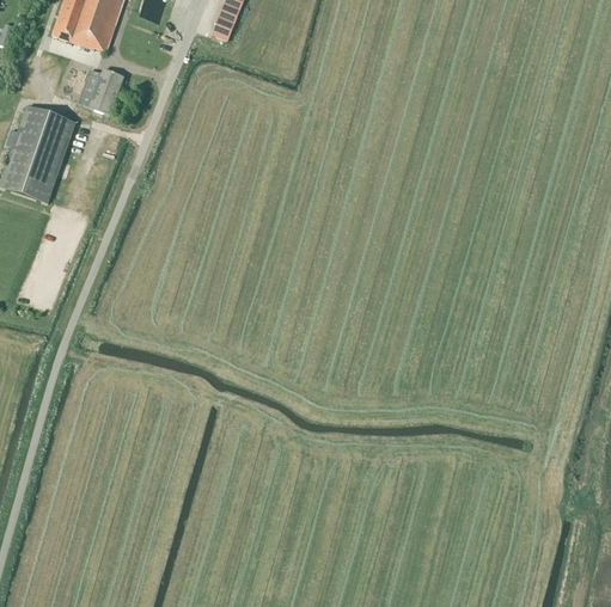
[(108,50),(123,0),(65,0),(53,35),(68,40),(67,42),(73,43),(73,41),(96,48),(96,47),(108,50)]
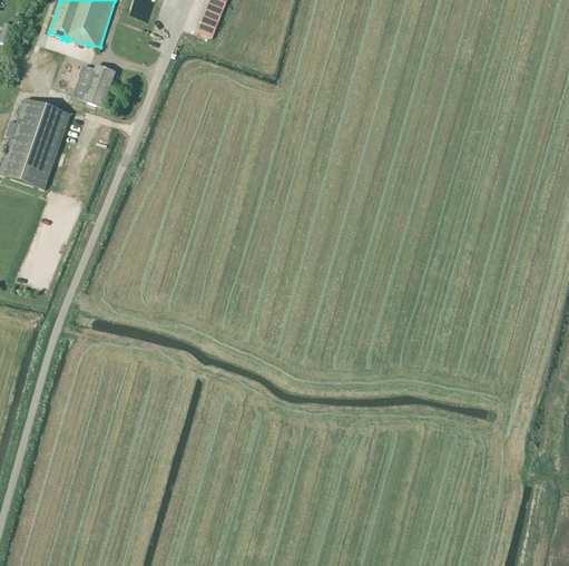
[(217,11),(219,6),(211,2),(208,1),(206,7),(217,11)]
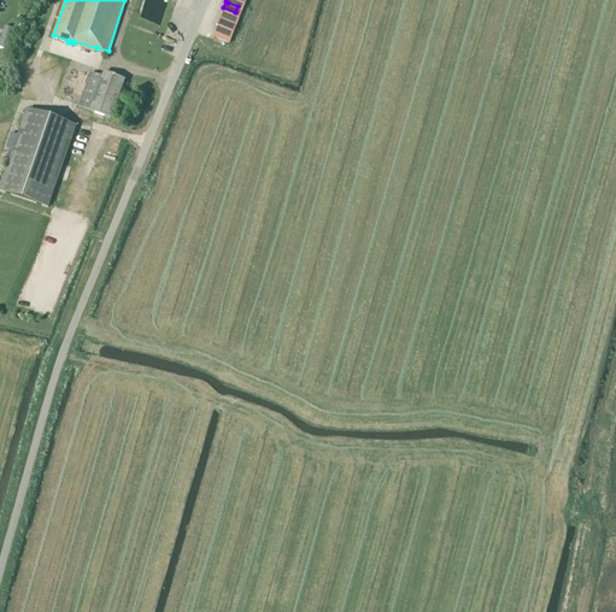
[(233,18),(235,12),(223,7),(221,13),(233,18)]
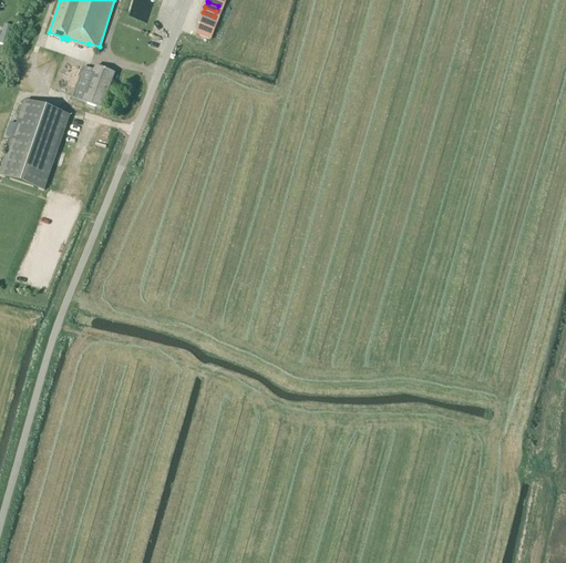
[(212,22),(214,17),(203,12),(201,19),(212,22)]
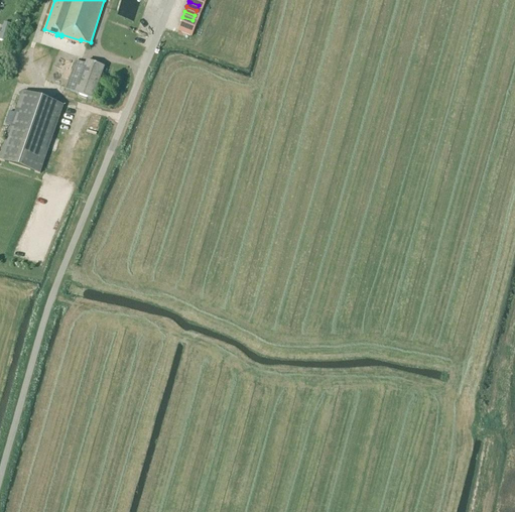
[(12,21),(5,19),(0,35),(0,37),(6,40),(12,21)]
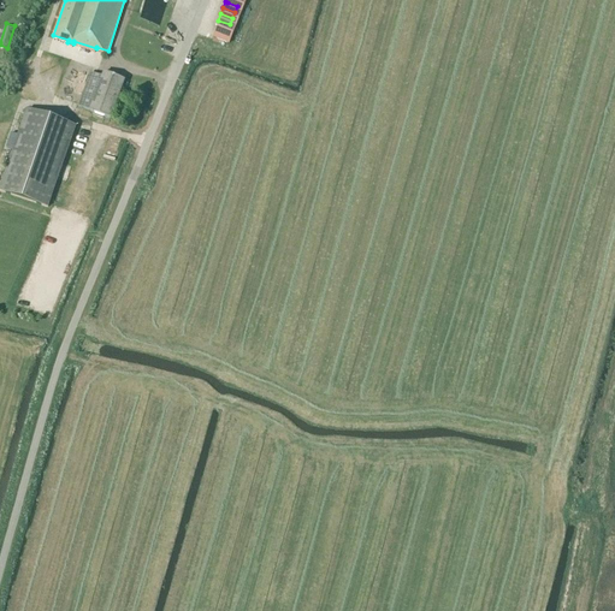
[(125,77),(106,67),(105,67),(102,75),(93,71),(81,102),(92,106),(90,107),(111,114),(125,77)]
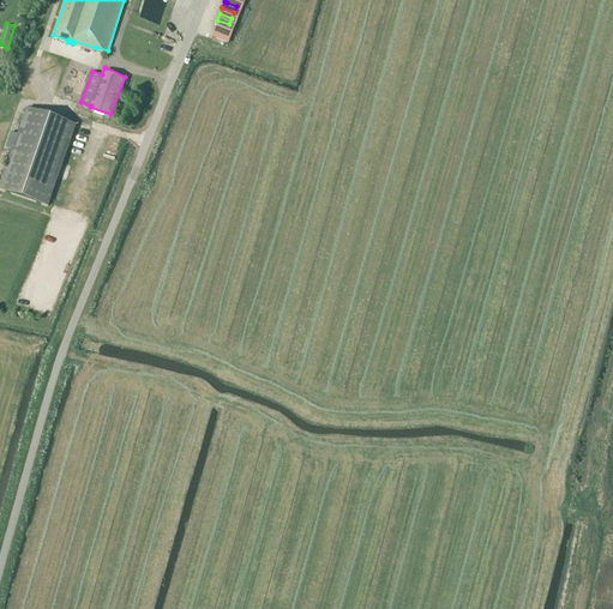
[(28,106),(0,185),(0,186),(48,203),(77,122),(28,106)]
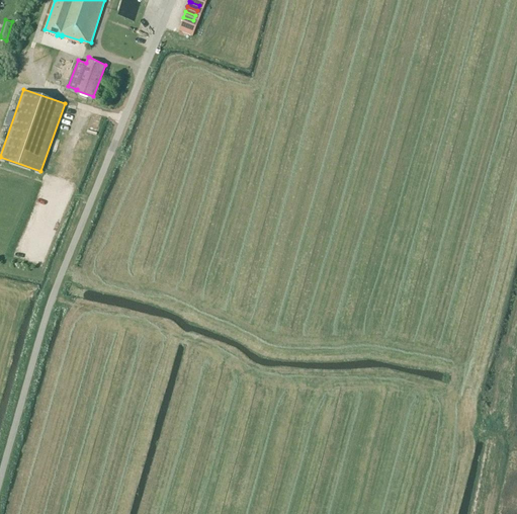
[(11,122),(16,108),(11,106),(6,120),(11,122)]
